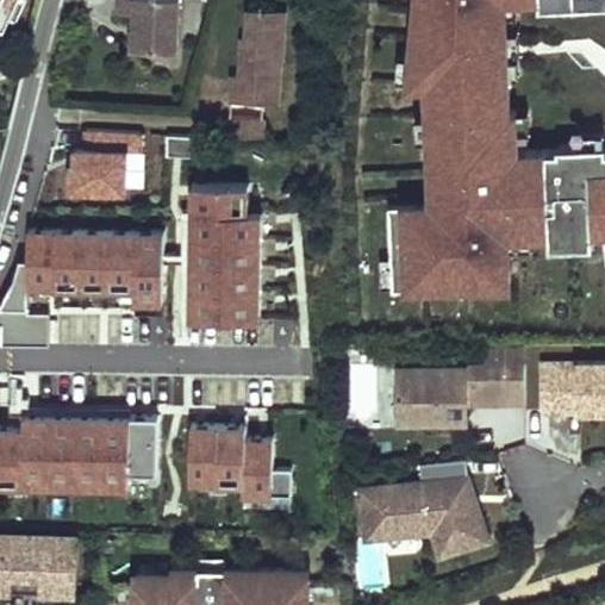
[(175,0),(174,0),(114,0),(114,17),(131,18),(130,51),(173,54),(175,0)]
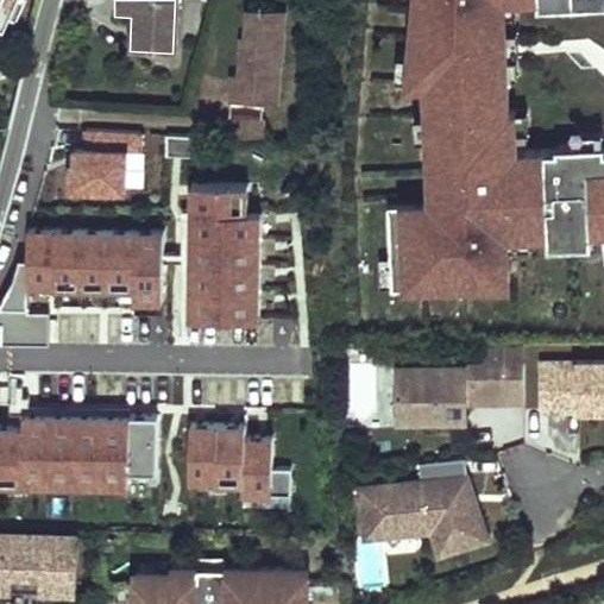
[(603,0),(410,0),(410,8),(416,10),(415,31),(408,30),(407,54),(404,77),(403,82),(417,81),(429,81),(431,102),(432,111),(426,111),(427,137),(428,174),(436,174),(435,199),(423,199),(384,201),(387,255),(389,284),(440,282),(440,276),(482,275),(482,280),(505,280),(504,245),(504,233),(526,232),(543,231),(589,230),(587,216),(586,181),(603,181),(602,146),(602,140),(599,140),(573,142),(553,142),(554,146),(514,148),(513,133),(511,108),(501,108),(498,89),(504,88),(504,74),(502,26),(502,12),(501,11),(491,11),(490,0),(603,0)]
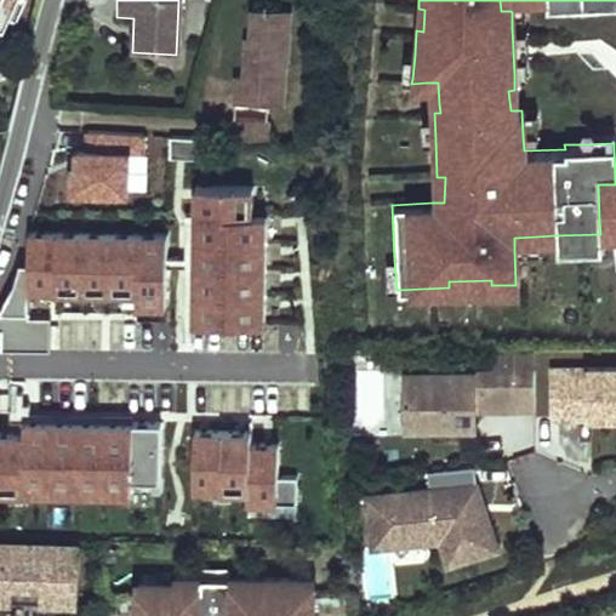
[(524,11),(523,0),(500,0),(501,11),(511,11),(512,12),(524,11)]
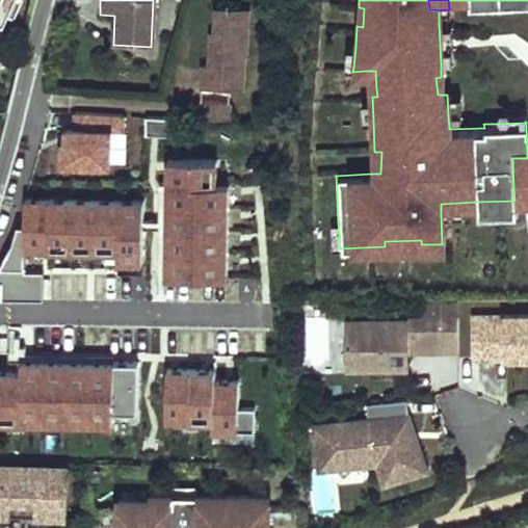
[(359,7),(355,7),(354,26),(357,26),(363,27),(364,8),(359,7)]
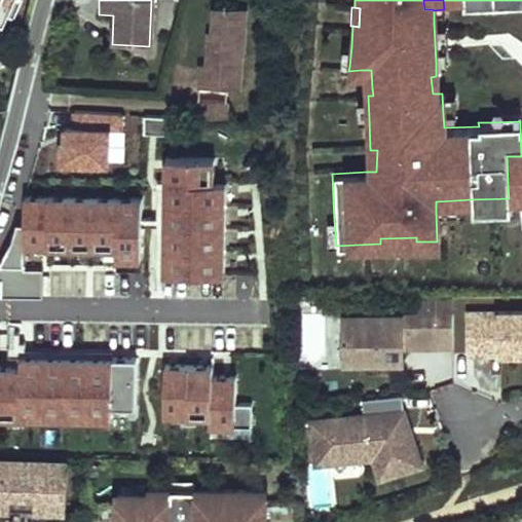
[(240,56),(243,12),(210,10),(208,36),(203,35),(202,67),(195,67),(194,90),(237,92),(238,56),(240,56)]
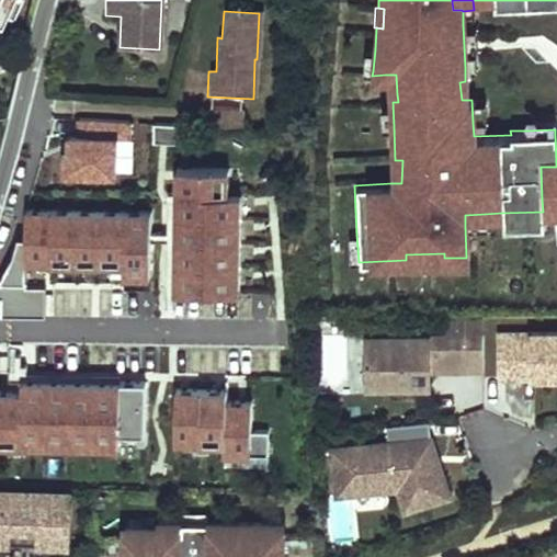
[(475,50),(474,24),(463,24),(465,68),(474,67),(473,50),(475,50)]
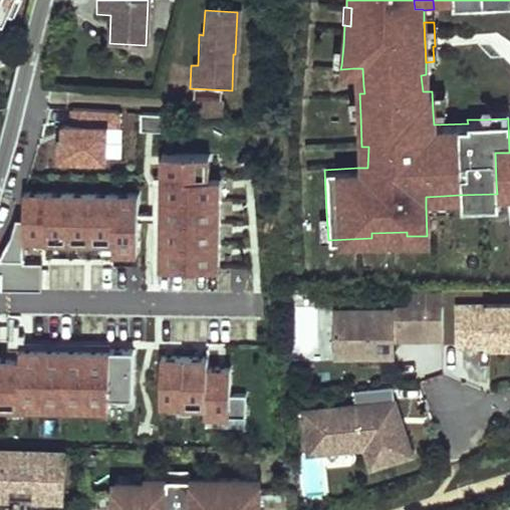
[(341,65),(343,45),(332,44),(331,64),(341,65)]
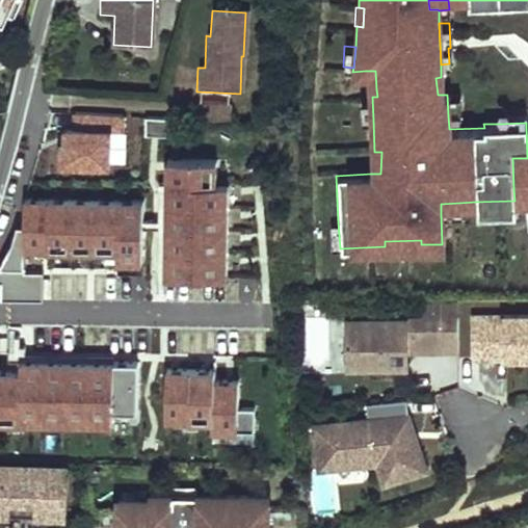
[(375,71),(365,71),(366,90),(376,89),(375,71)]
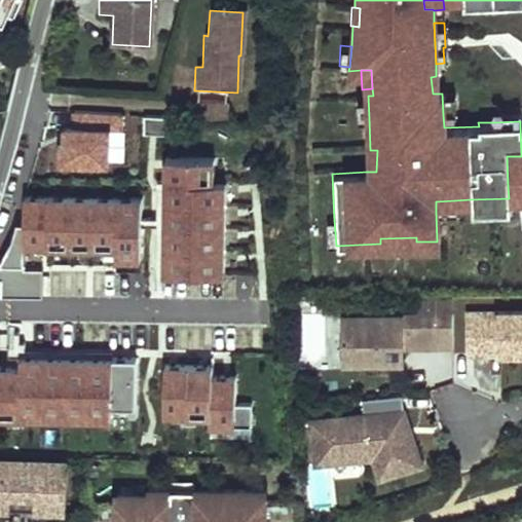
[(452,92),(442,94),(443,115),(453,114),(452,92)]
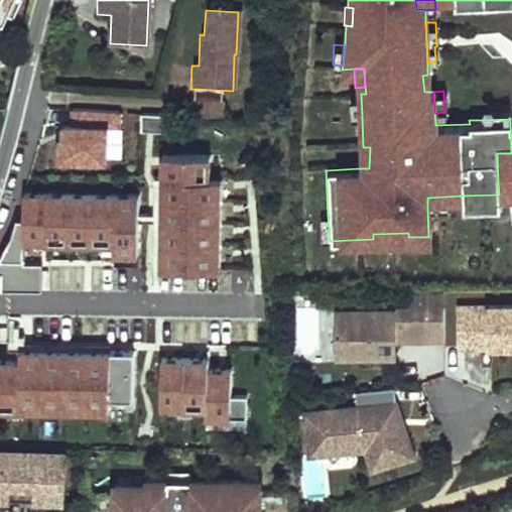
[(350,116),(362,116),(361,94),(349,95),(350,116)]
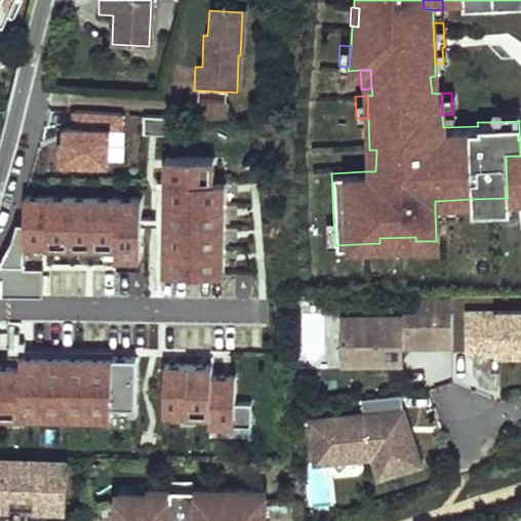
[(224,105),(193,105),(192,120),(223,122),(224,105)]
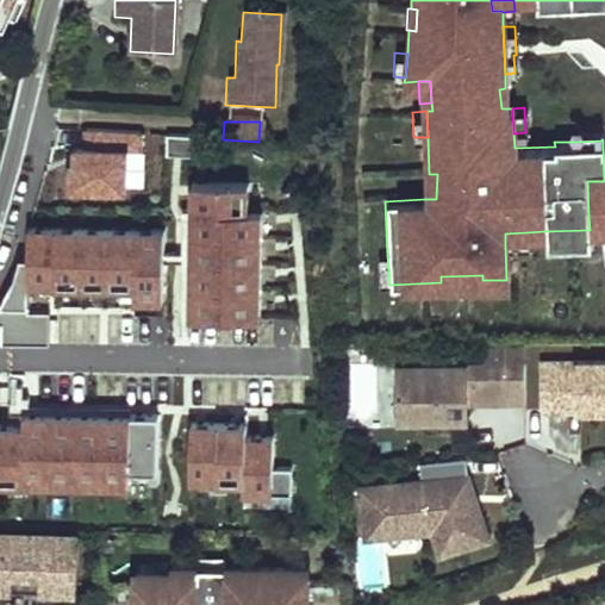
[(600,128),(574,130),(574,142),(600,141),(600,128)]
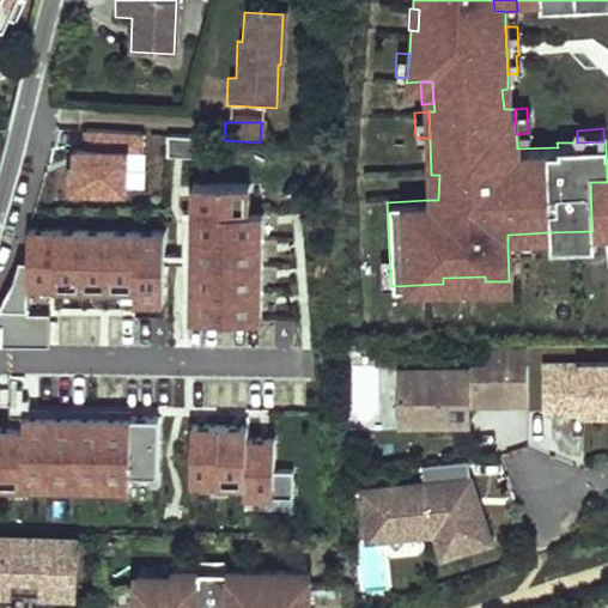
[(138,135),(83,133),(81,152),(72,151),(71,166),(68,166),(67,193),(122,194),(123,154),(138,156),(138,135)]
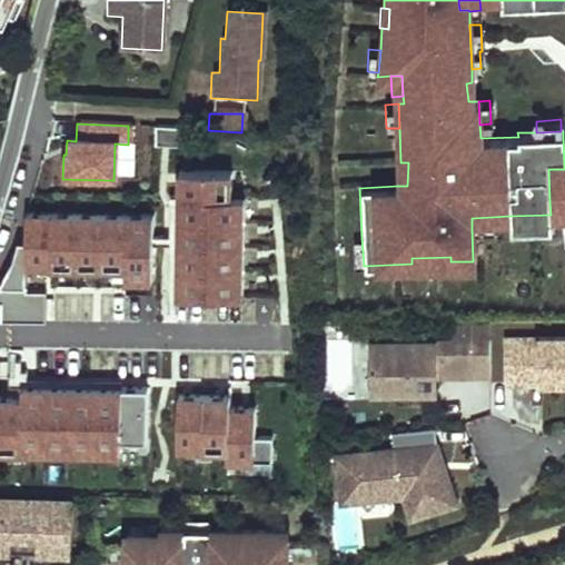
[(154,129),(152,148),(182,149),(184,130),(154,129)]
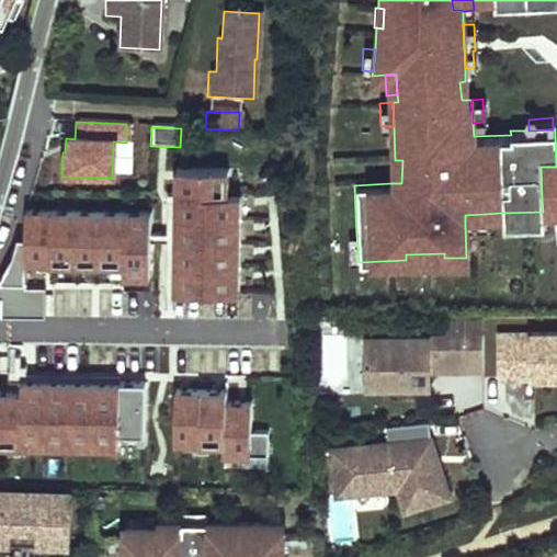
[(542,200),(543,212),(556,209),(556,135),(555,135),(556,167),(541,167),(542,200)]
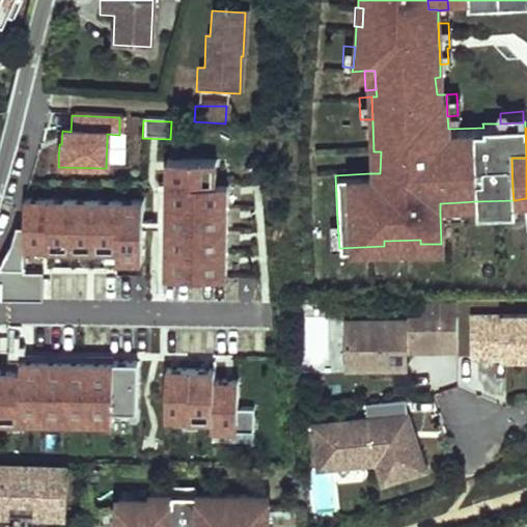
[(373,151),(368,151),(369,173),(380,173),(381,151),(373,151)]
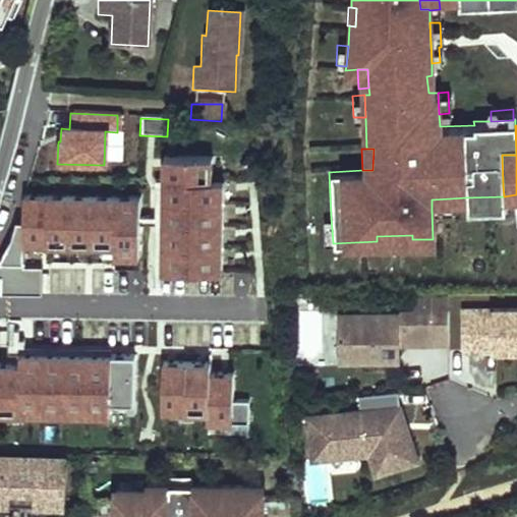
[(210,160),(161,159),(161,182),(159,257),(152,257),(152,268),(159,268),(159,274),(219,275),(221,183),(209,183),(210,160)]
